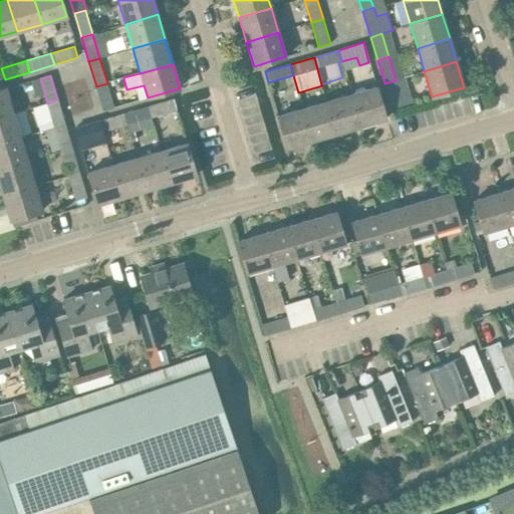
[(384,83),(392,109),(412,103),(408,90),(400,93),(396,80),(384,83)]
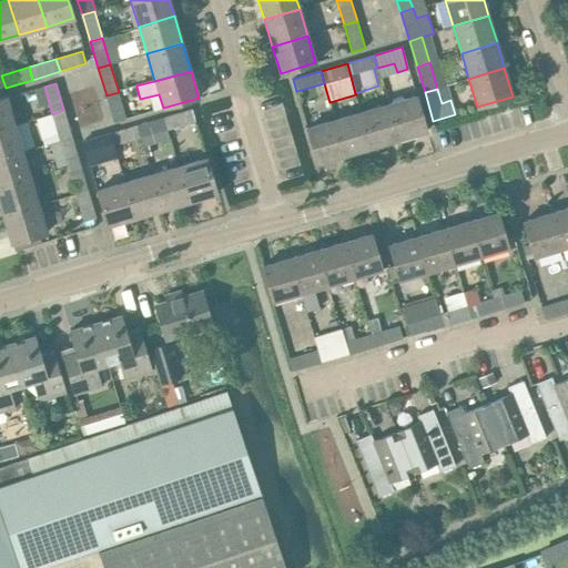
[(119,92),(107,95),(114,122),(127,118),(119,92)]
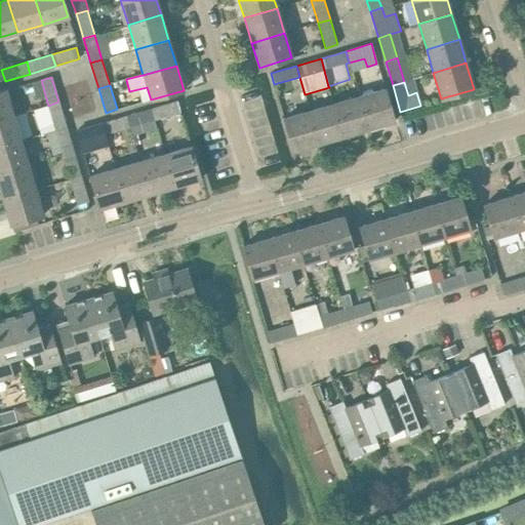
[(368,129),(394,121),(385,88),(358,96),(368,129)]
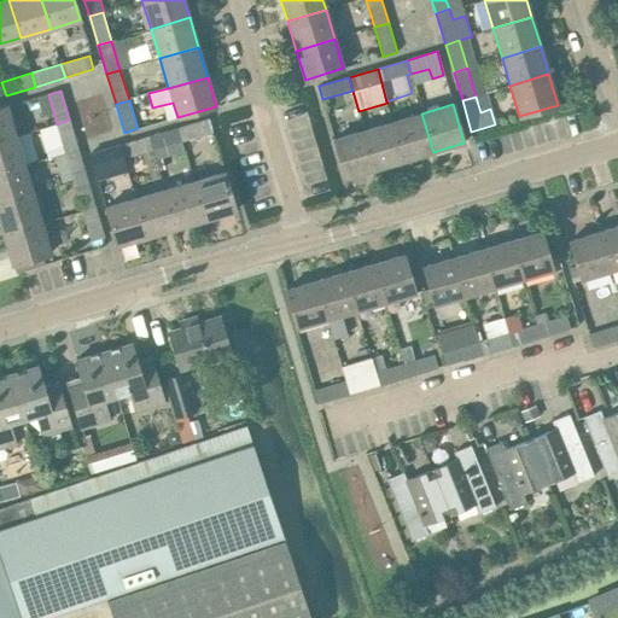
[(0,140),(16,135),(7,105),(0,106),(0,140)]
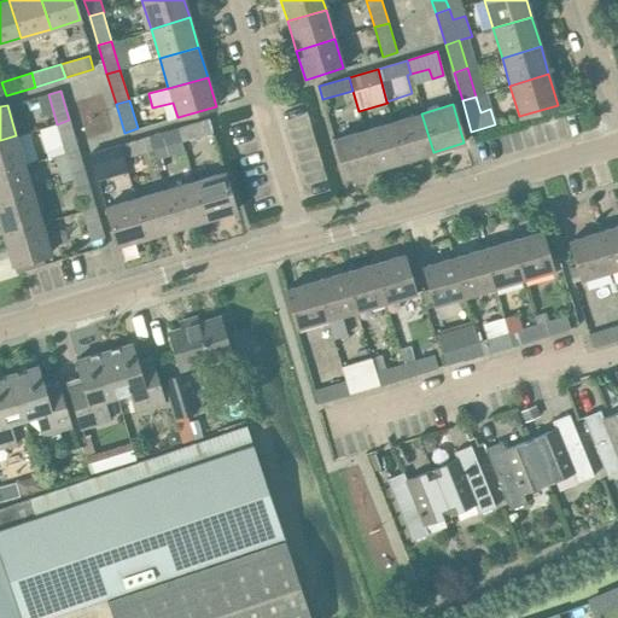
[(421,114),(394,122),(404,161),(433,152),(421,114)]
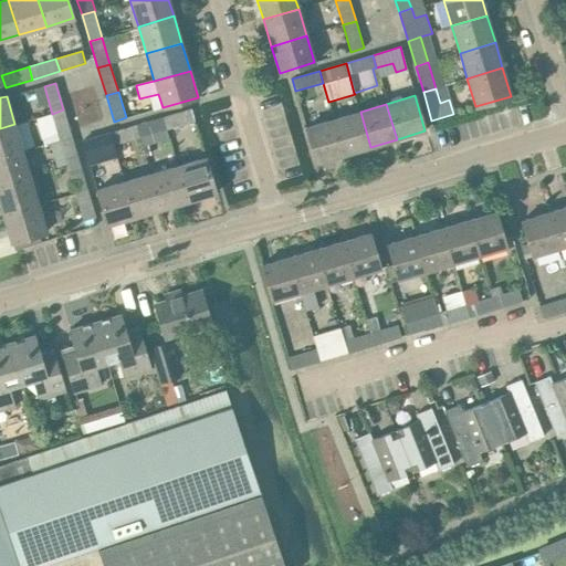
[(60,140),(72,137),(63,109),(52,114),(60,140)]
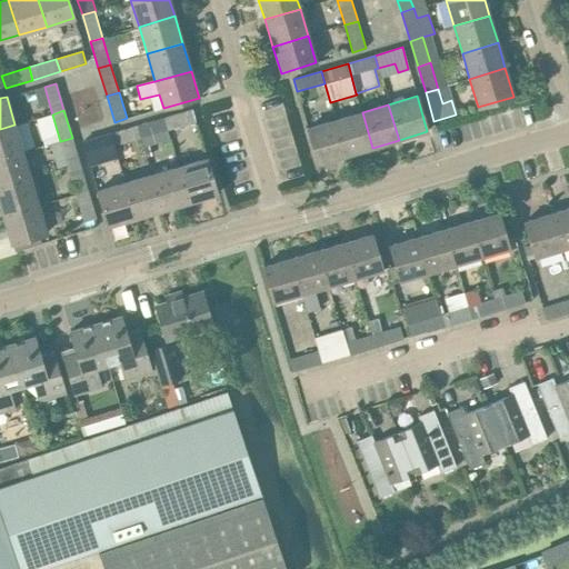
[(192,110),(163,118),(167,130),(196,122),(192,110)]
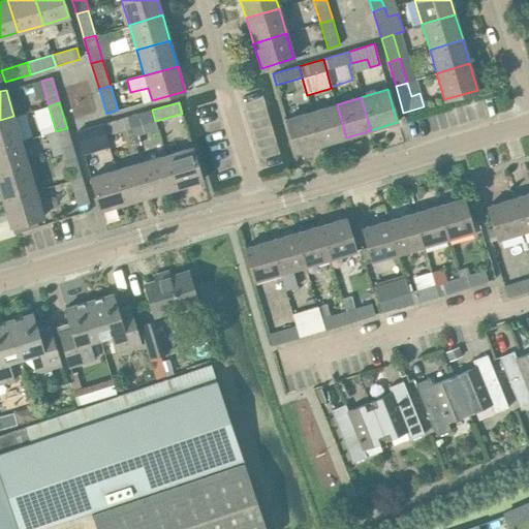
[(311,112),(321,145),(346,137),(337,104),(311,112)]
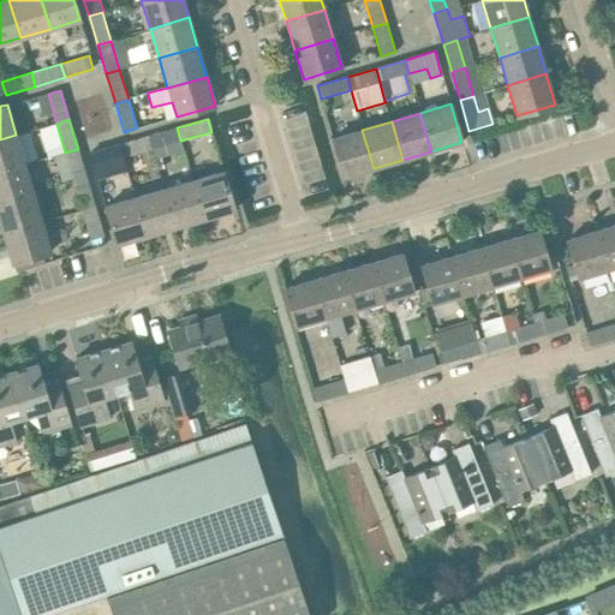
[(148,136),(151,149),(180,141),(177,127),(148,136)]
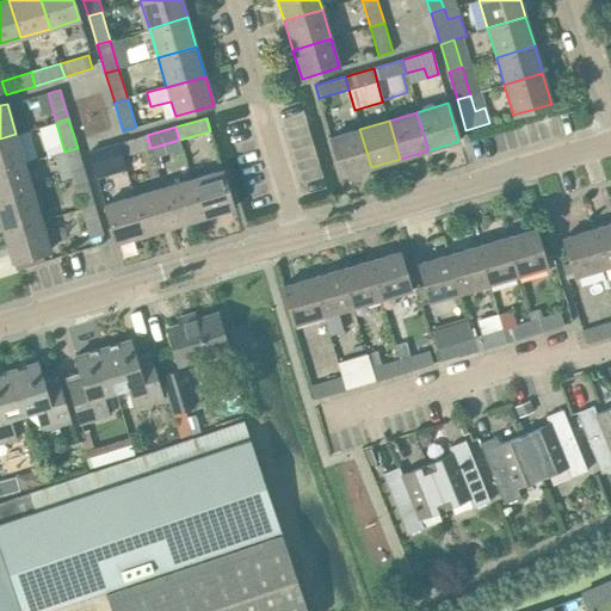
[(359,129),(331,137),(341,176),(371,167),(359,129)]
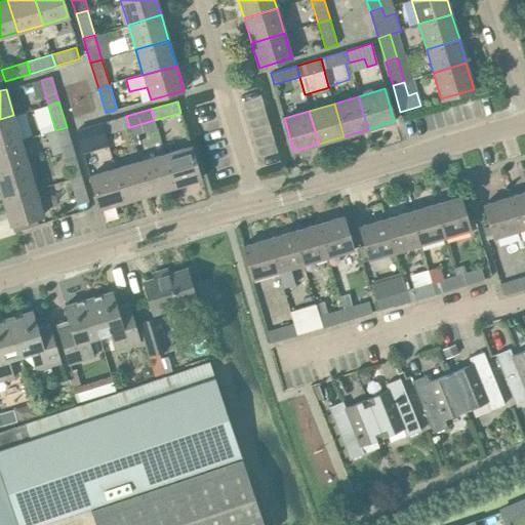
[(0,119),(0,147),(21,142),(13,115),(0,119)]
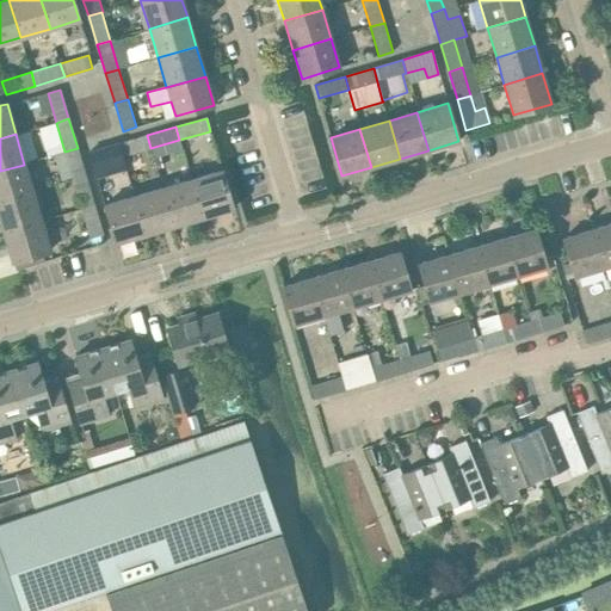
[(147,135),(119,143),(123,156),(150,148),(147,135)]
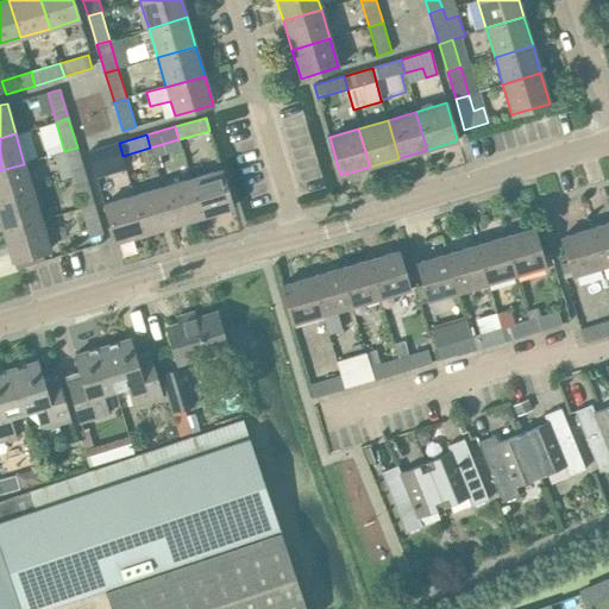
[(119,143),(89,151),(93,165),(123,156),(119,143)]
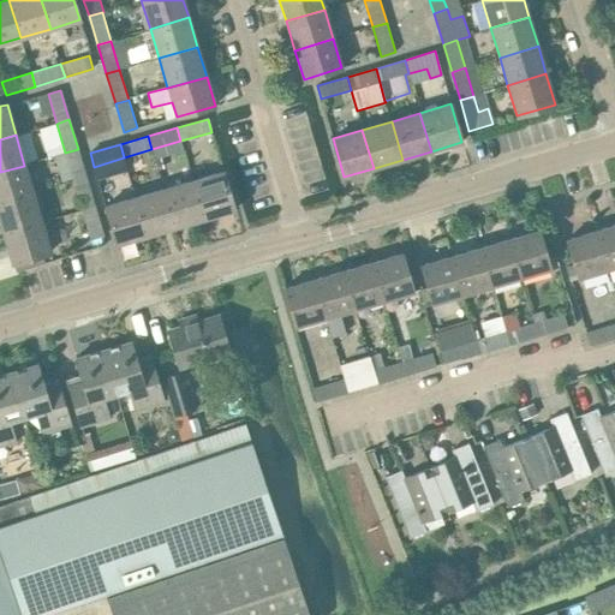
[(73,180),(87,177),(78,149),(65,153),(73,180)]
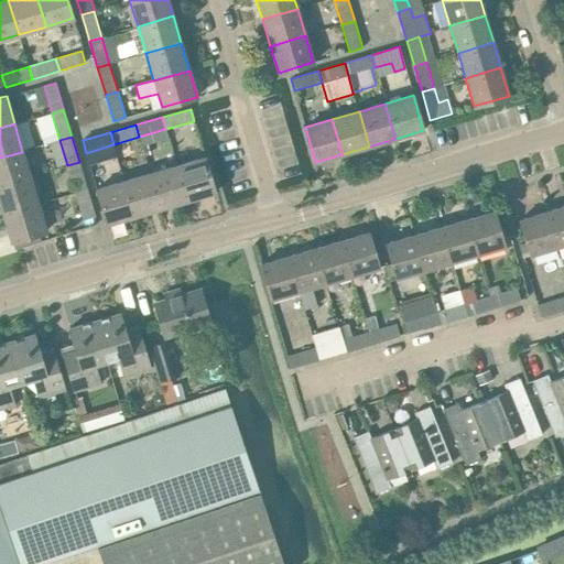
[(0,158),(0,185),(30,177),(22,152),(0,158)]
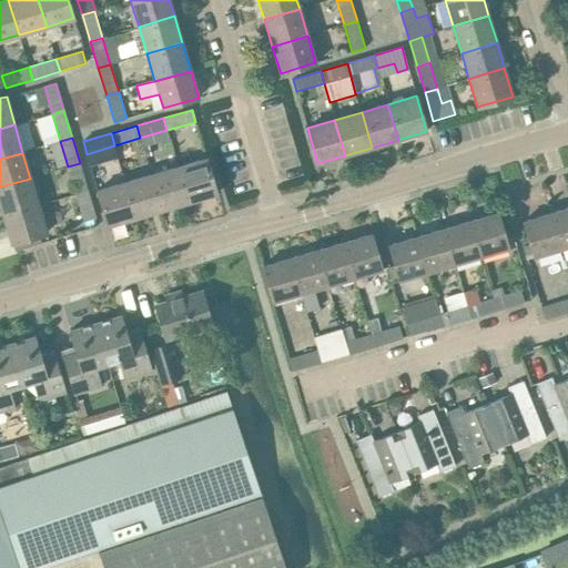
[(216,193),(205,158),(178,166),(188,202),(216,193)]
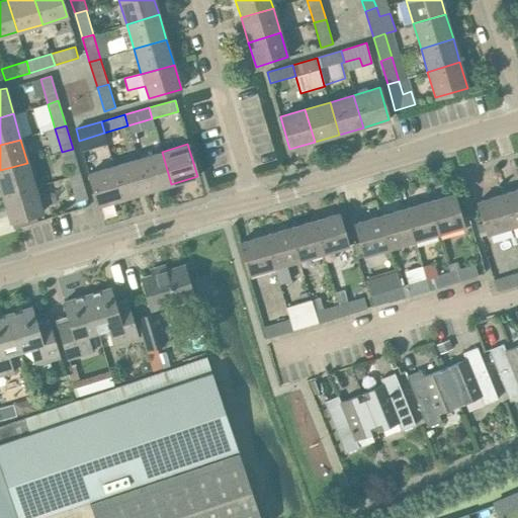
[(62,152),(69,177),(80,173),(73,149),(62,152)]
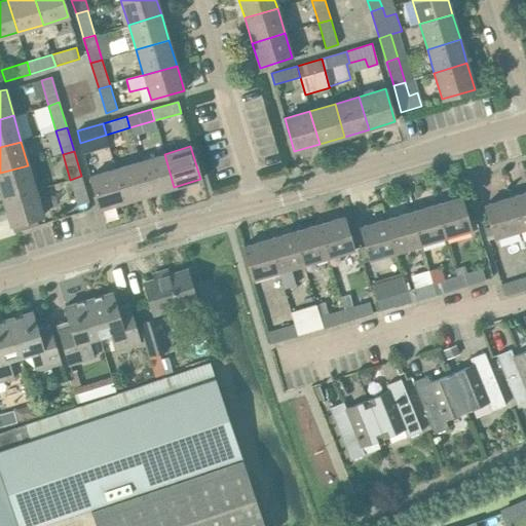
[(140,161),(150,194),(174,187),(164,154),(140,161)]
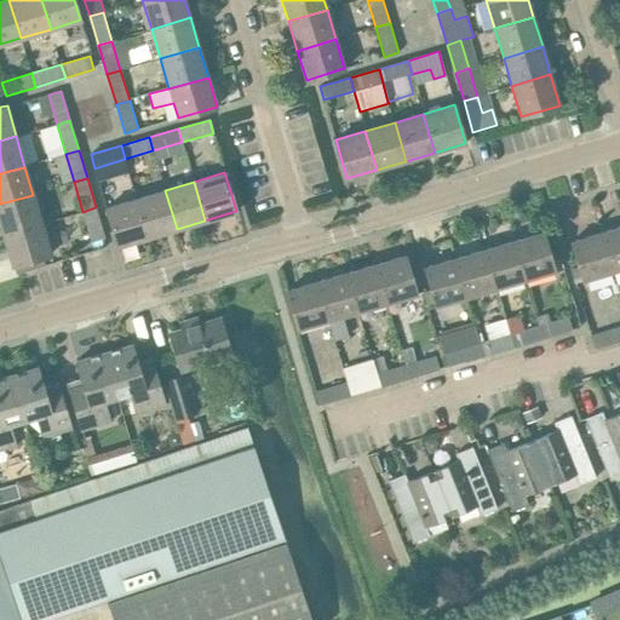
[(137,199),(148,237),(177,229),(165,190),(137,199)]
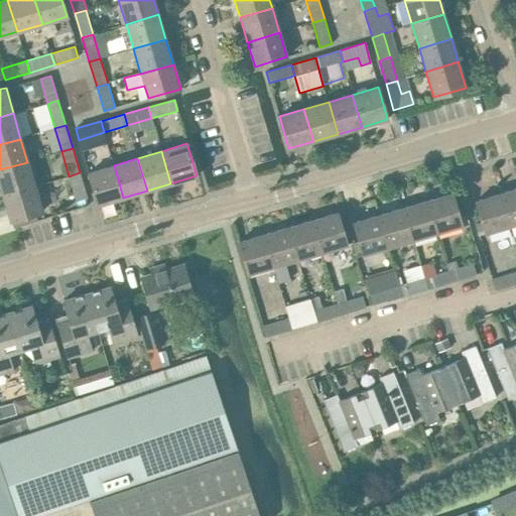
[(0,187),(2,196),(34,186),(27,162),(0,169),(0,187)]
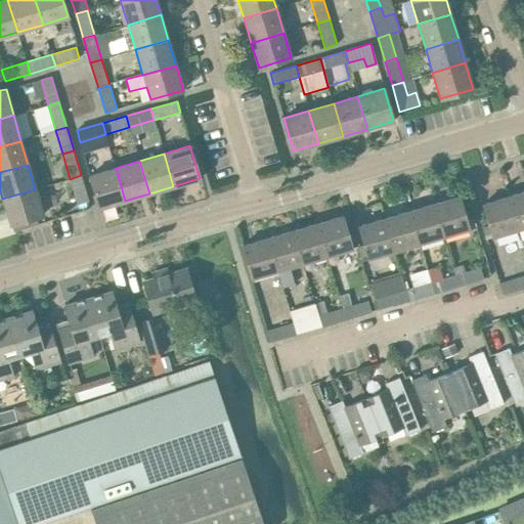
[(125,201),(116,168),(89,176),(99,209),(125,201)]
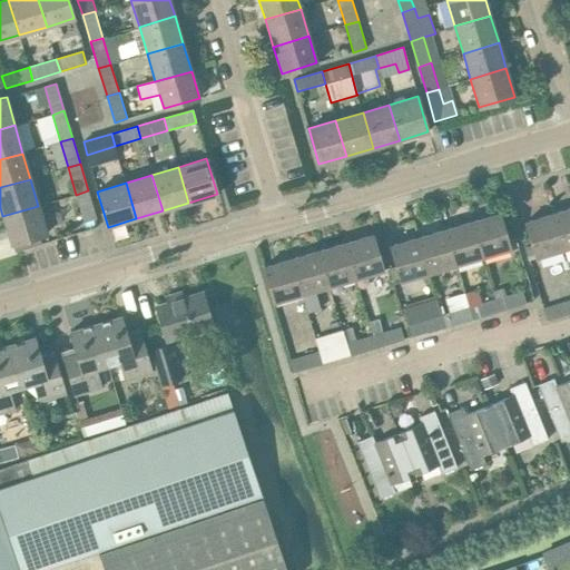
[(76,195),(81,212),(92,208),(88,190),(76,195)]
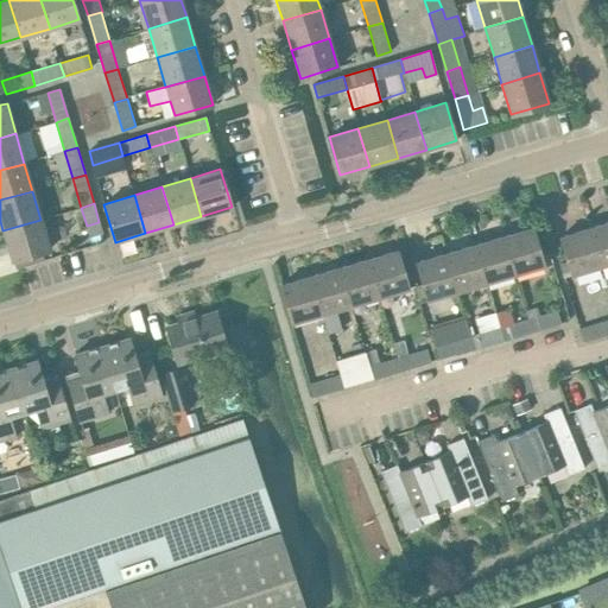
[(14,260),(17,267),(43,260),(40,252),(50,249),(40,220),(2,230),(12,260),(14,260)]
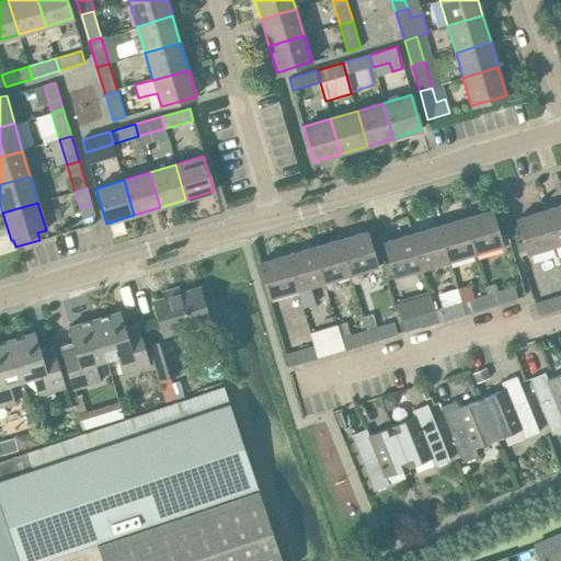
[(560,205),(545,210),(556,245),(560,243),(560,205)]
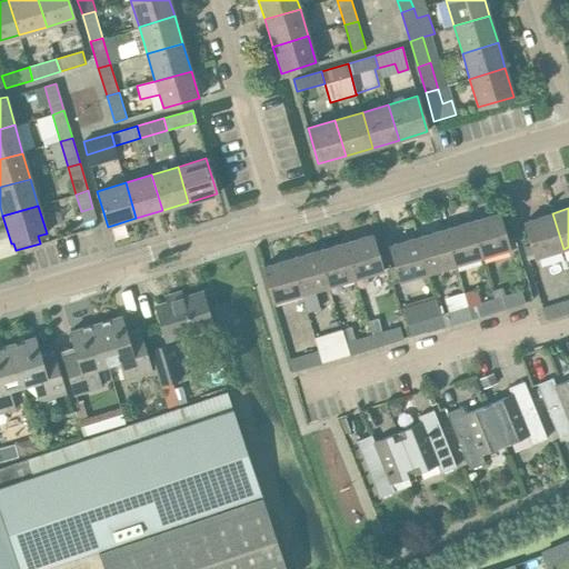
[(498,212),(471,221),(481,257),(509,249),(498,212)]
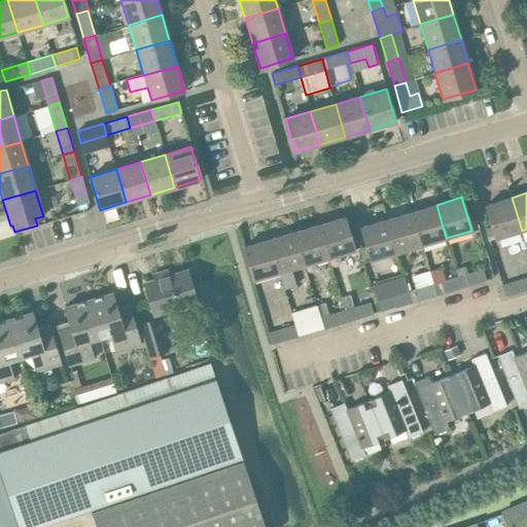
[(485,205),(495,238),(522,231),(512,198),(485,205)]
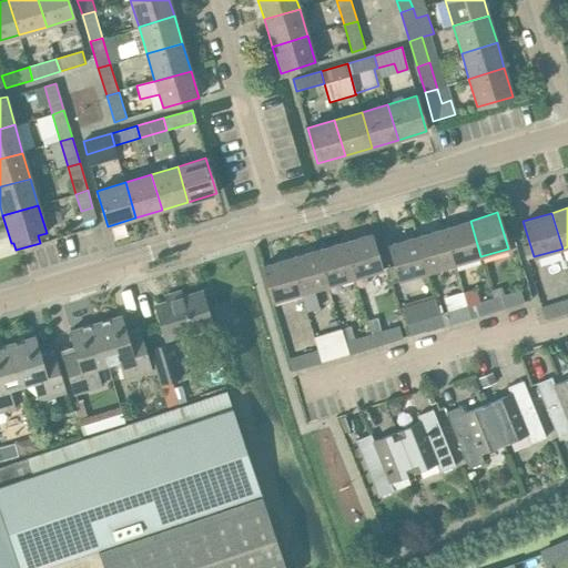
[(470,221),(443,229),(454,264),(480,256),(470,221)]
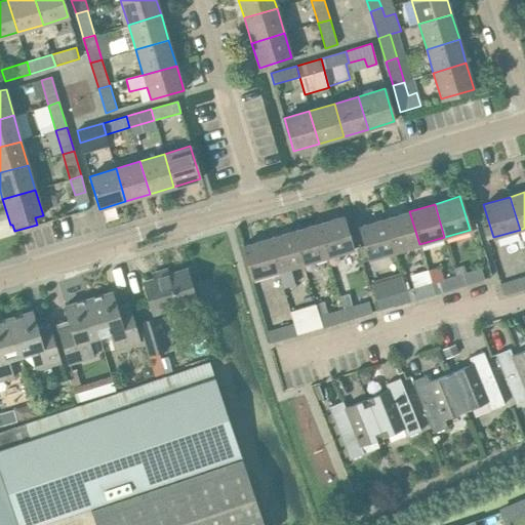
[(385,218),(395,251),(419,244),(409,211),(385,218)]
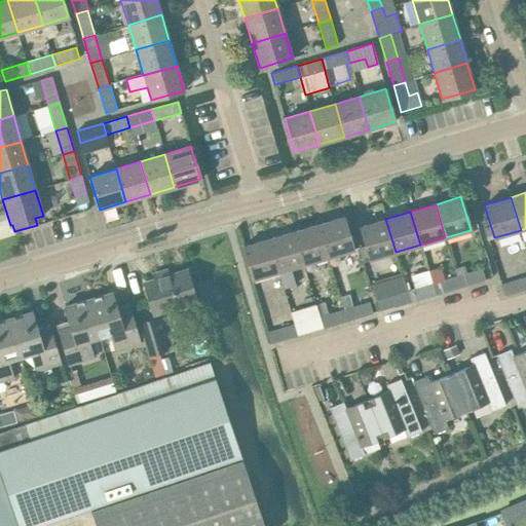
[(344,217),(318,224),(329,257),(353,250),(344,217)]
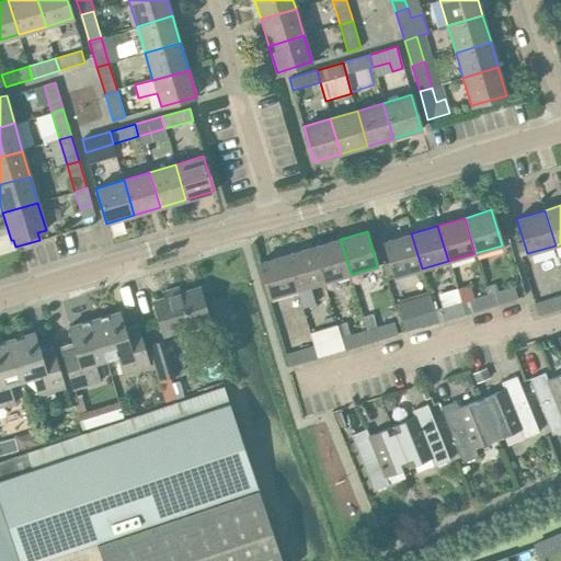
[(411,233),(384,242),(395,277),(422,268),(411,233)]
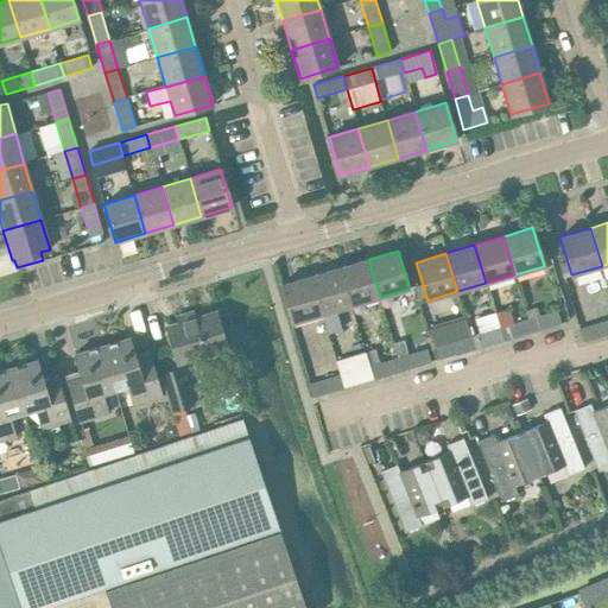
[(368,259),(340,267),(350,305),(380,297),(368,259)]
